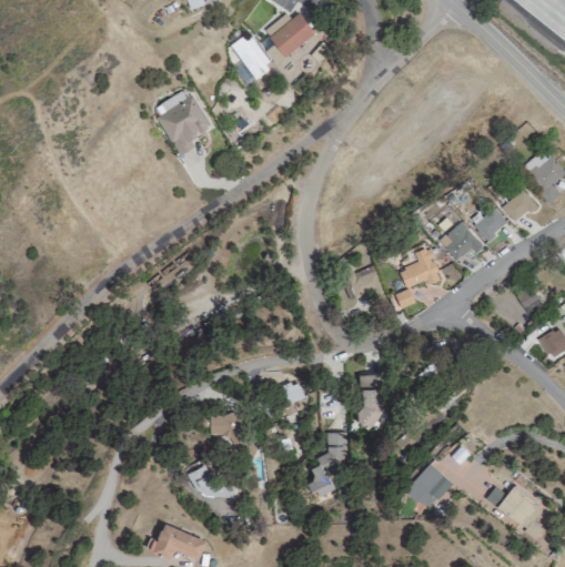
[(205,4),(203,0),(187,0),(191,10),(205,4)]
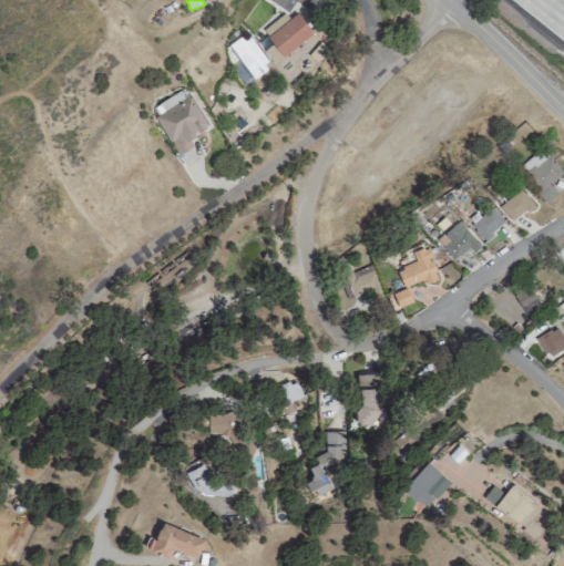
[(276,64),(315,32),(299,12),(291,19),(287,13),(265,31),(275,43),(265,51),(276,64)]
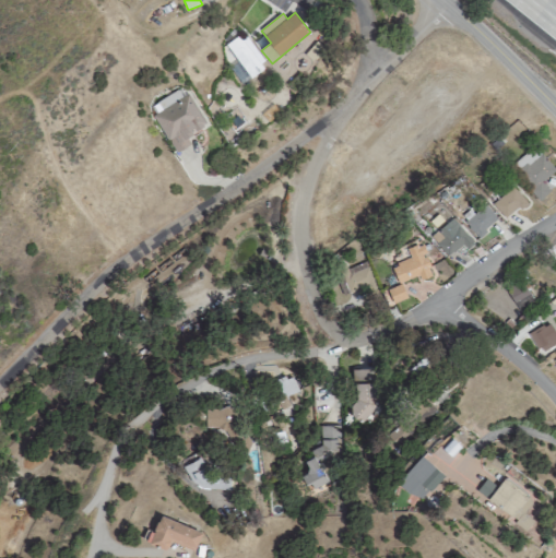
[(246,35),(229,47),(252,78),(269,66),(246,35)]
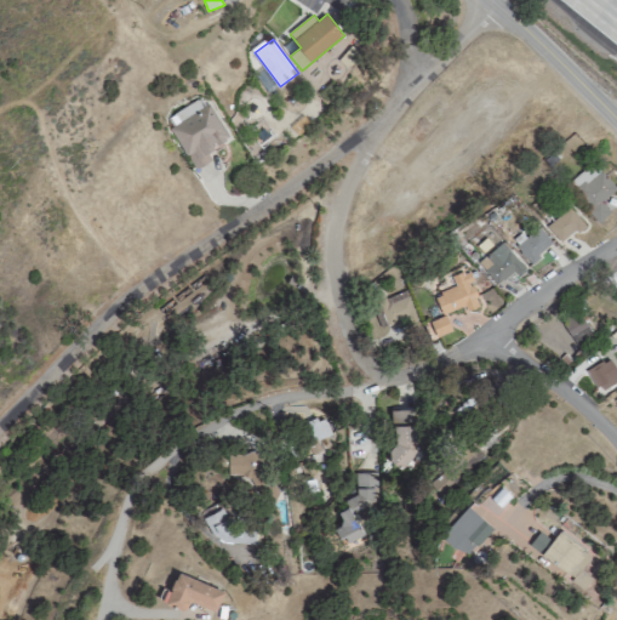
[(212,104),(200,111),(198,103),(169,119),(196,171),(213,161),(209,152),(232,140),(212,104)]
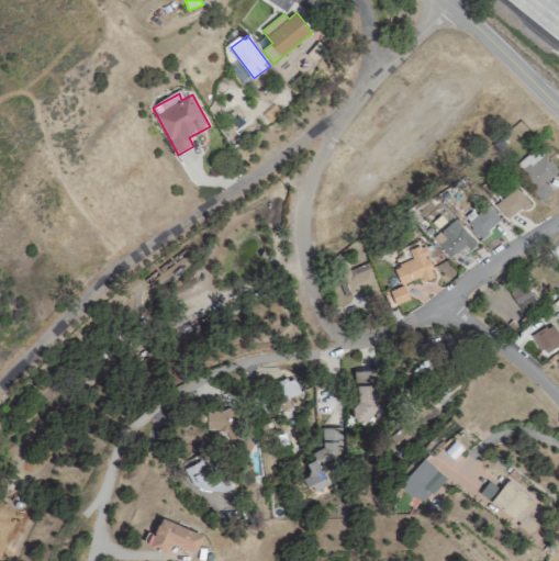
[(517,165),(546,200),(556,192),(547,182),(558,174),(558,168),(540,146),(517,165)]
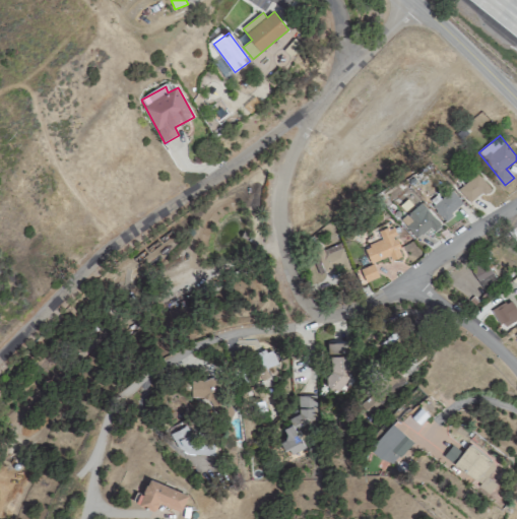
[(460,189),(472,204),(492,188),(479,173),(460,189)]
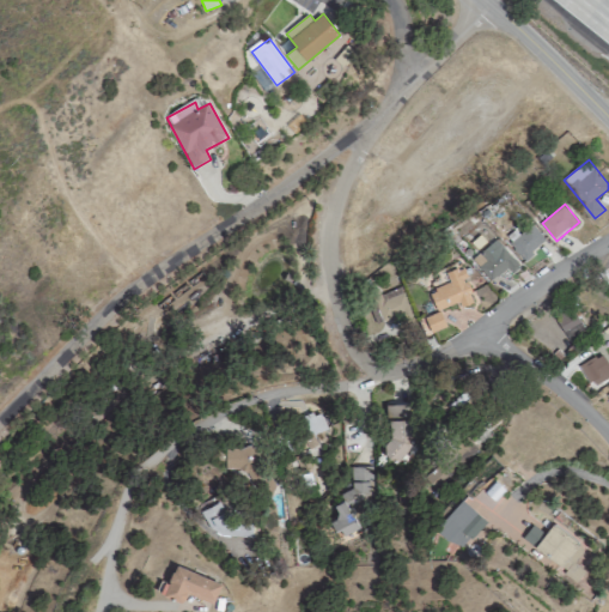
[(524,260),(548,243),(536,225),(511,242),(524,260)]
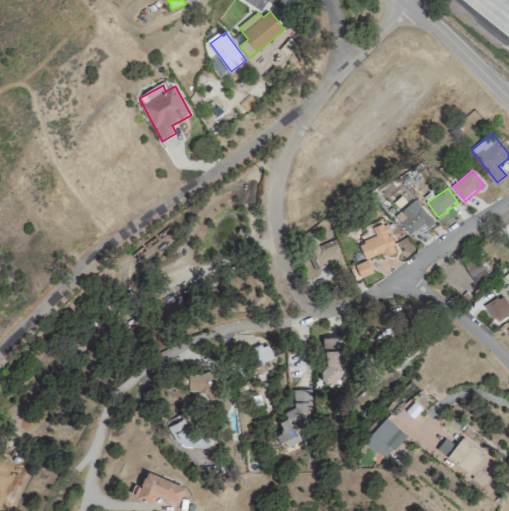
[(434,221),(417,200),(396,216),(413,237),(434,221)]
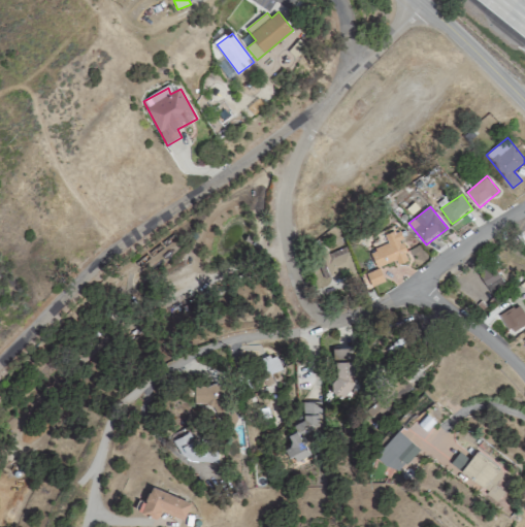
[(412,260),(399,230),(386,235),(390,243),(371,251),(378,268),(397,260),(399,265),(412,260)]
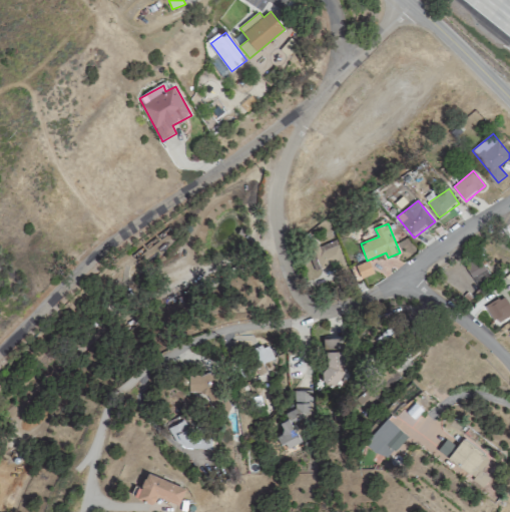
[(345,262),(339,241),(315,248),(320,269),(345,262)]
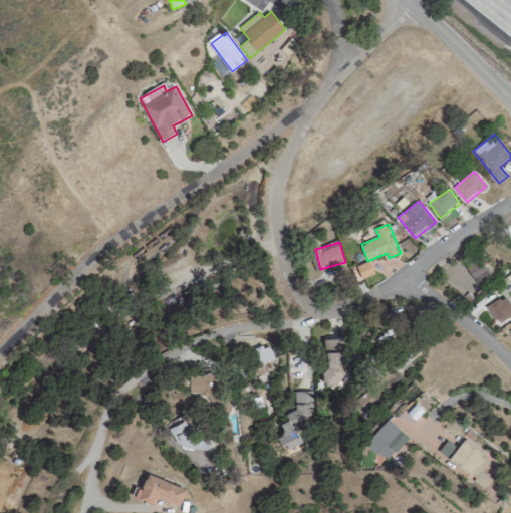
[(376,274),(370,260),(353,268),(359,281),(376,274)]
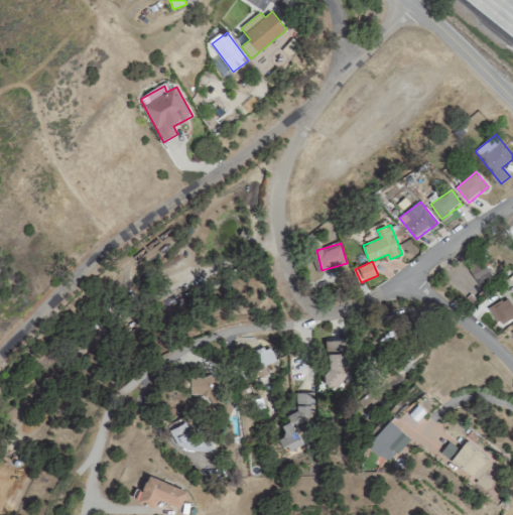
[(471,270),(481,286),(494,277),(484,262),(471,270)]
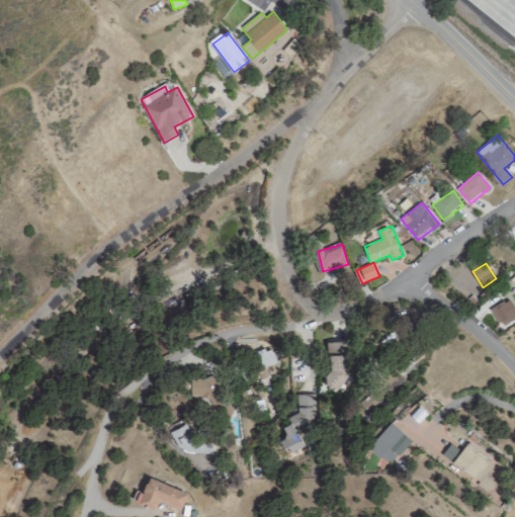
[(492,310),(503,328),(514,320),(514,306),(510,298),(492,310)]
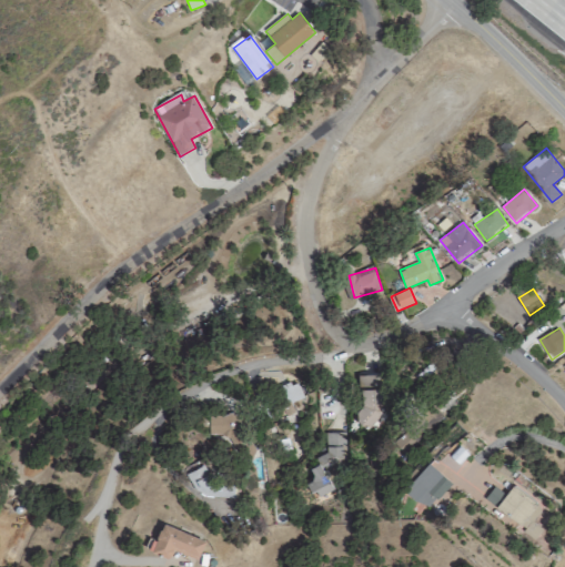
[(360,376),(363,427),(380,426),(379,414),(385,414),(383,374),(360,376)]
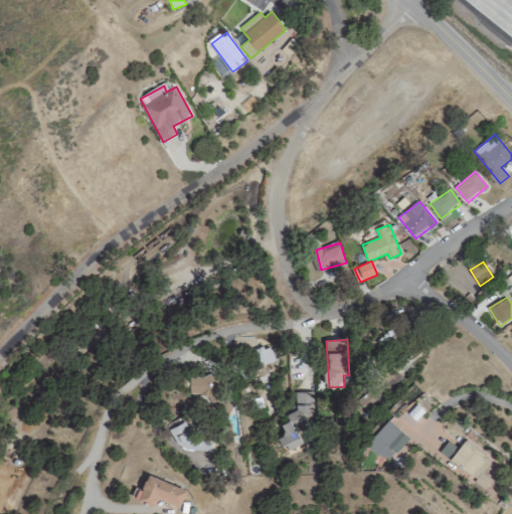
[(254,351),(261,366),(258,367),(261,376),(269,374),(265,364),(277,360),(272,345),(254,351)]
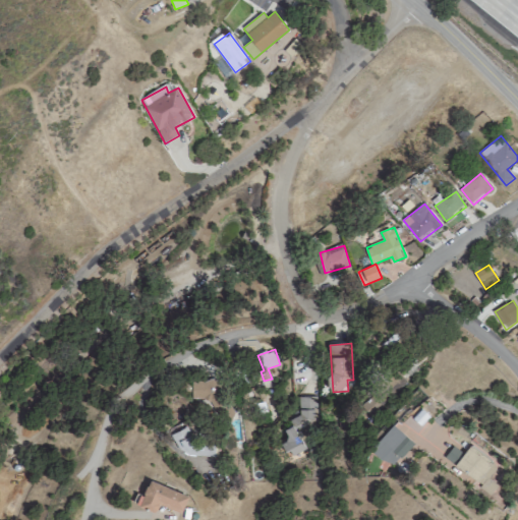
[(193,399),(213,400),(213,415),(228,416),(229,381),(194,380),(193,399)]
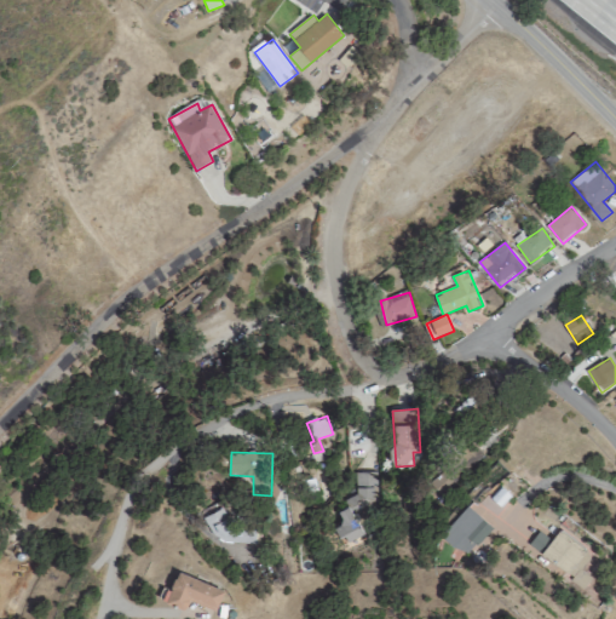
[(358,474),(358,496),(343,502),(344,525),(337,528),(344,545),(366,537),(360,523),(360,511),(378,504),(376,474),(358,474)]
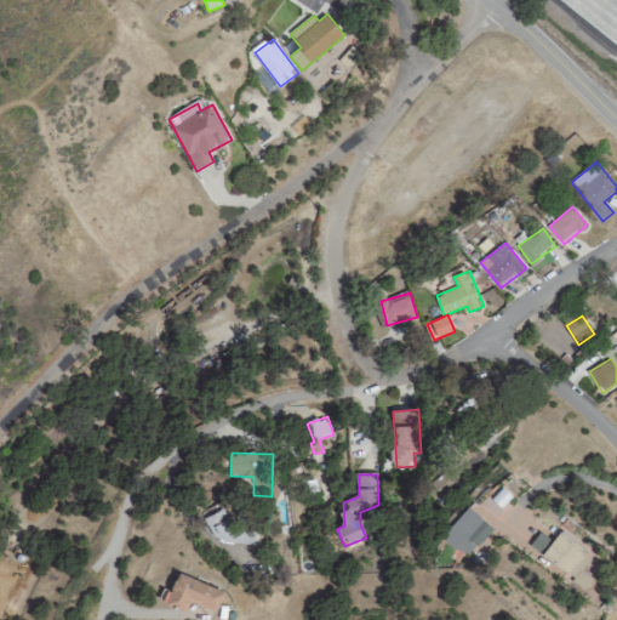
[(444,536),(468,558),(496,528),(470,506),(444,536)]
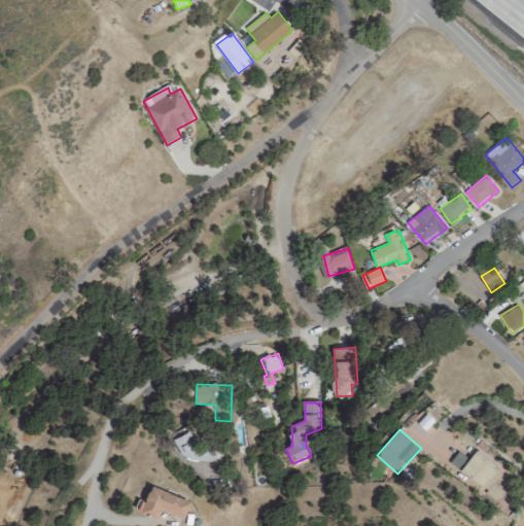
[(219,448),(195,448),(196,435),(180,435),(180,460),(219,461),(219,448)]
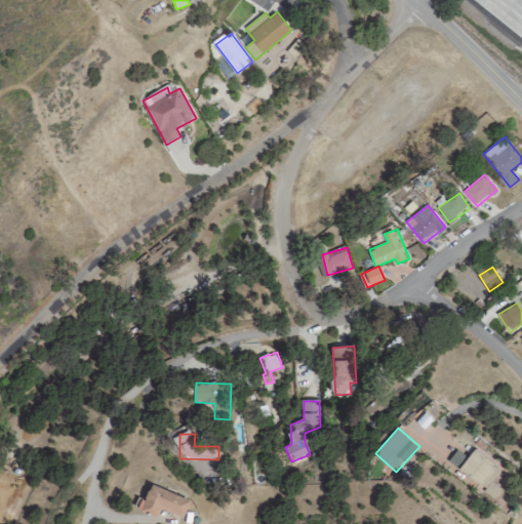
[(493,482),(504,468),(475,448),(469,456),(458,449),(448,464),(497,496),(503,488),(493,482)]
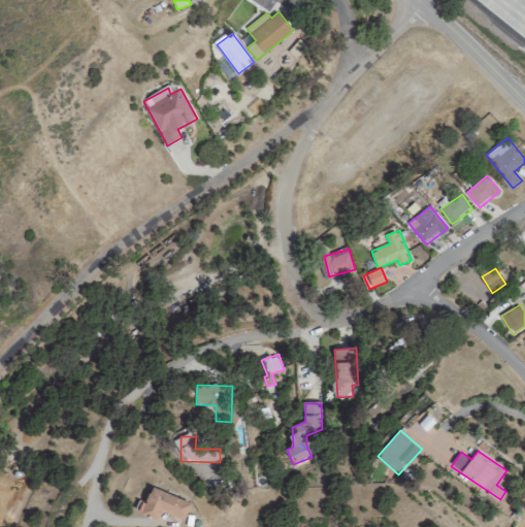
[(193,501),(153,485),(141,512),(159,519),(162,511),(185,520),(193,501)]
